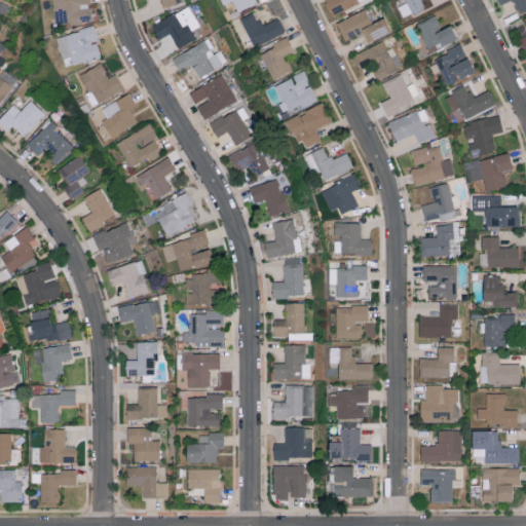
[(52,0),(54,24),(90,22),(89,0),(52,0)]
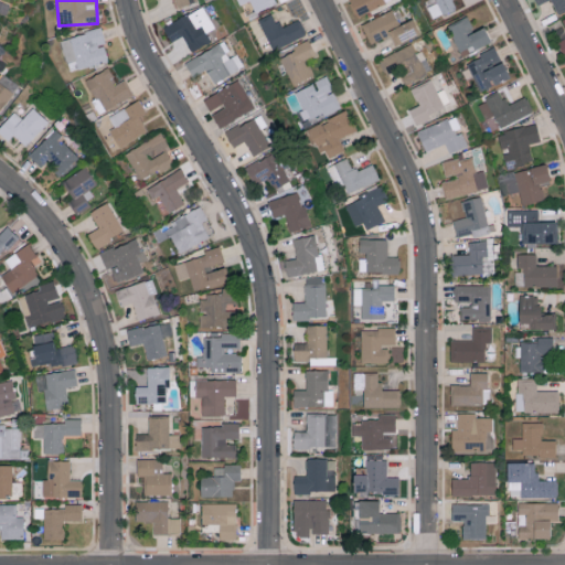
[(255,11),(276,3),(274,0),(237,0),(240,6),(252,0),(255,11)]
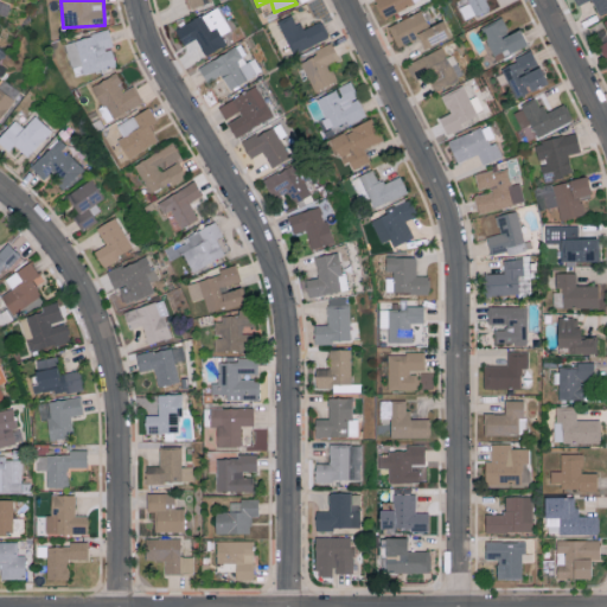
[(376,0),(382,17),(414,5),(411,0),(376,0)]
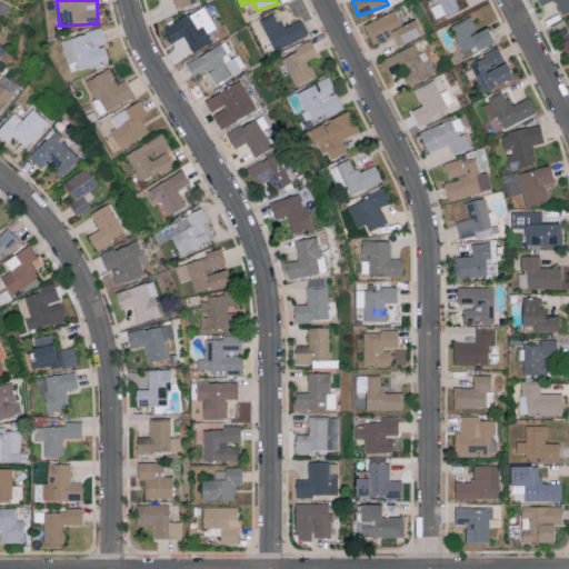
[(461,8),(457,0),(438,0),(439,2),(431,7),(436,19),(461,8)]
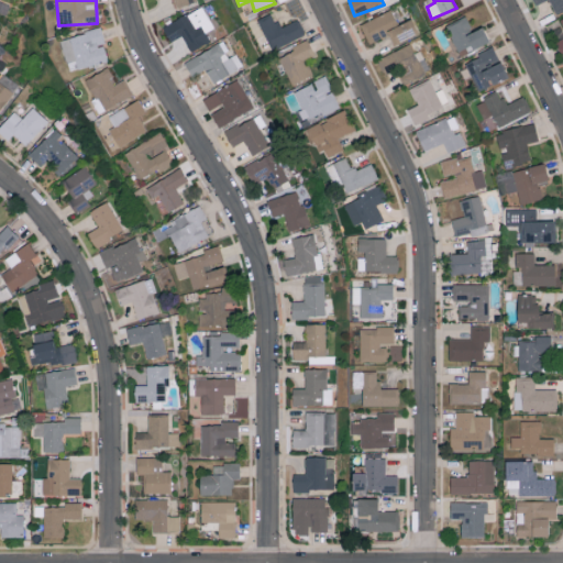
[(562,0),(532,0),(536,6),(548,0),(549,0),(555,14),(562,11),(562,0)]
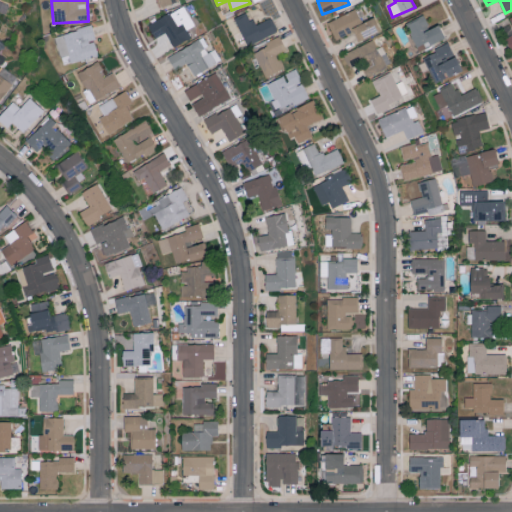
[(191,38),(186,29),(194,25),(184,5),(147,24),(154,38),(165,32),(173,48),(191,38)]
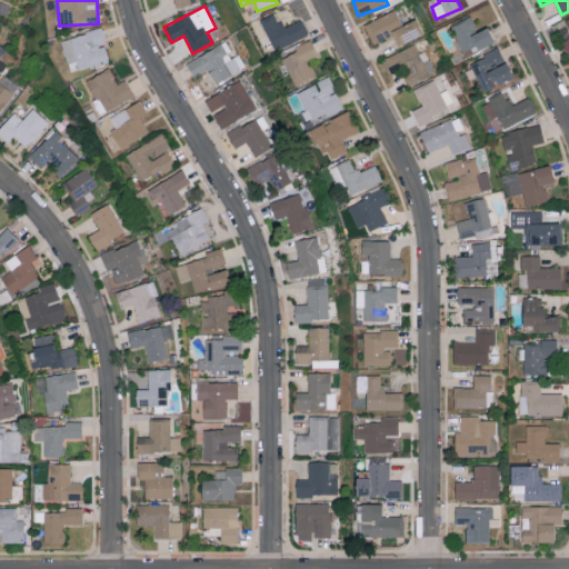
[(363,25),(372,43),(392,35),(398,46),(422,33),(416,19),(402,25),(396,9),(363,25)]
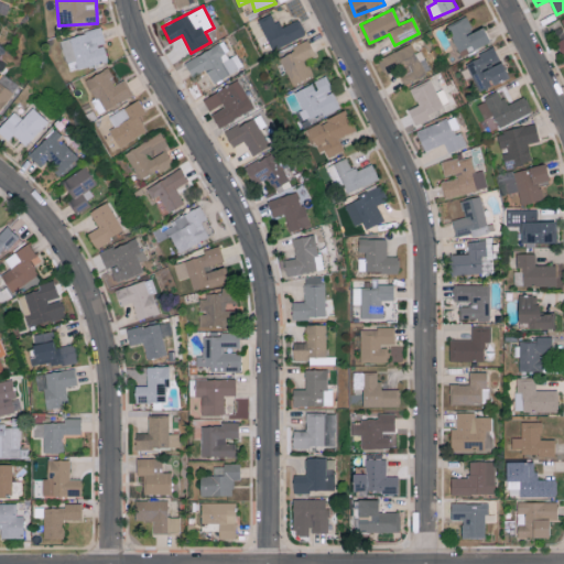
[(259,19),(272,50),(306,35),(299,19),(280,26),(273,13),(259,19)]
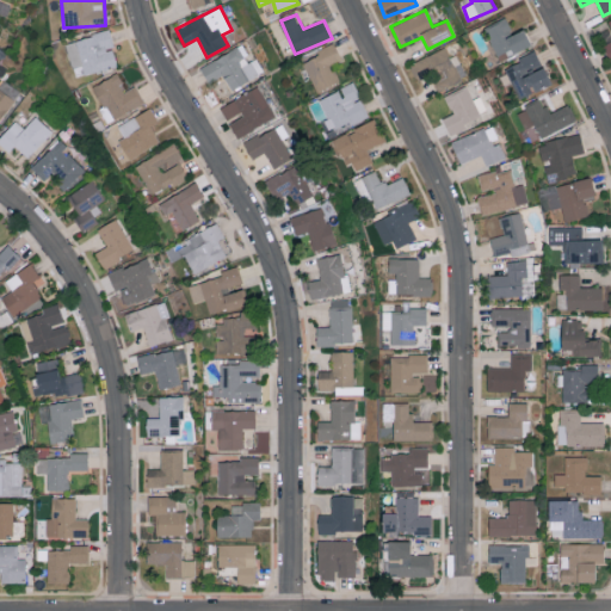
[(486,26),(499,61),(532,47),(525,30),(513,35),(506,18),(486,26)]
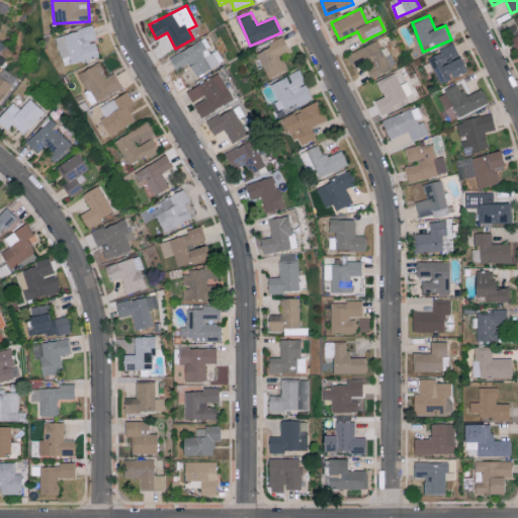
[(55,35),(60,57),(70,55),(72,63),(99,56),(95,40),(96,40),(92,26),(55,35)]
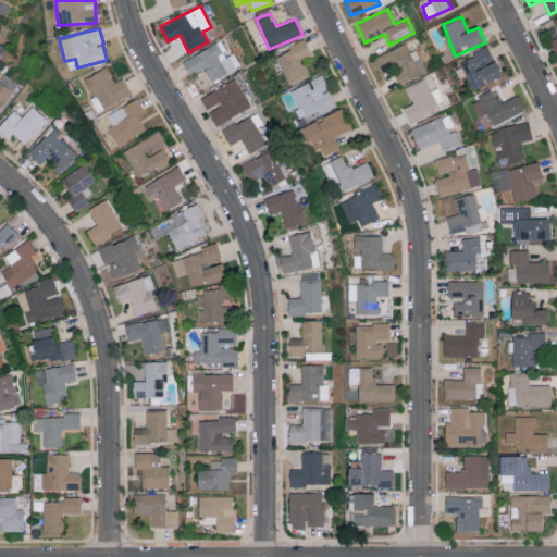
[(182,61),(189,75),(203,67),(211,82),(240,66),(234,53),(227,57),(220,41),(182,61)]
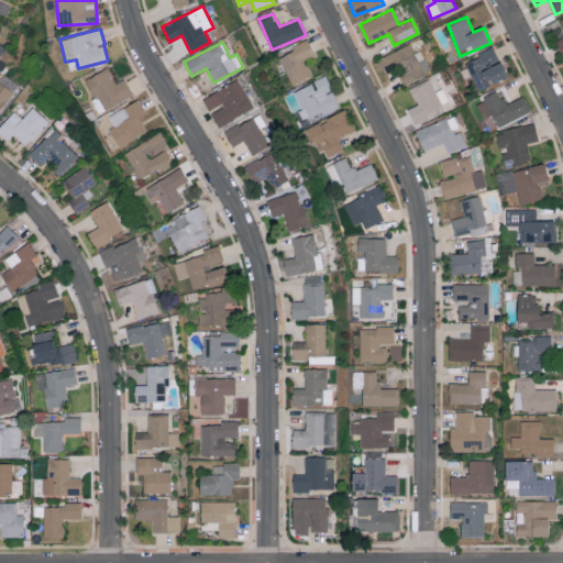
[(279,53),(290,85),(312,77),(306,58),(315,56),(309,42),(279,53)]
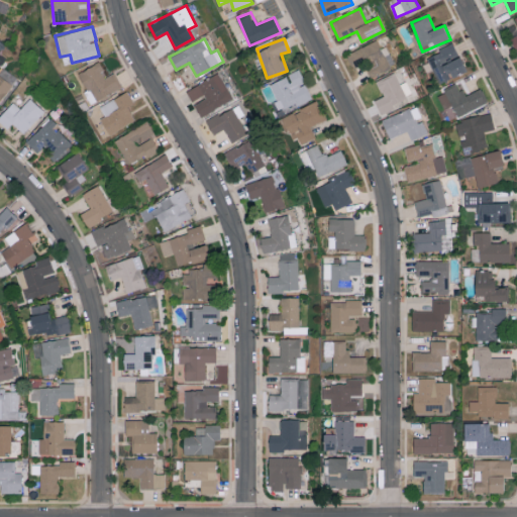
[(355,68),(366,64),(370,76),(395,67),(387,46),(380,48),(378,40),(349,52),(355,68)]
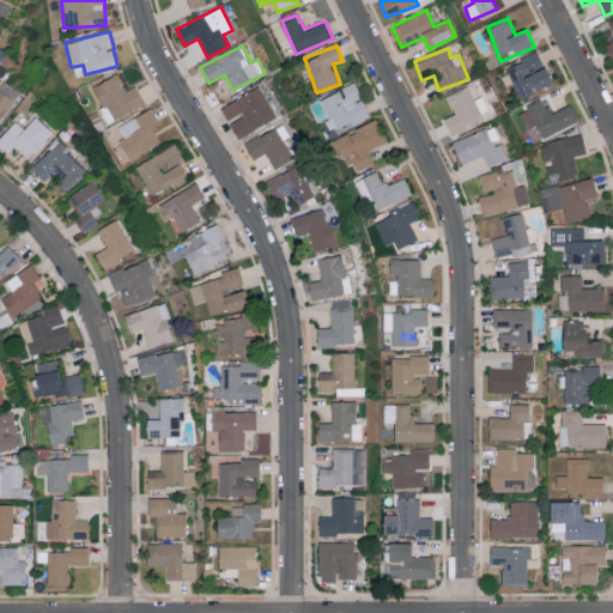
[(552,84),(538,53),(507,67),(521,98),(552,84)]
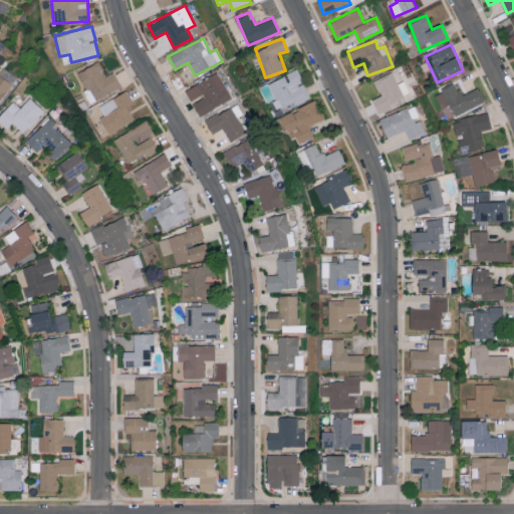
[(0,99),(16,76),(1,65),(6,58),(6,57),(0,65),(0,99)]
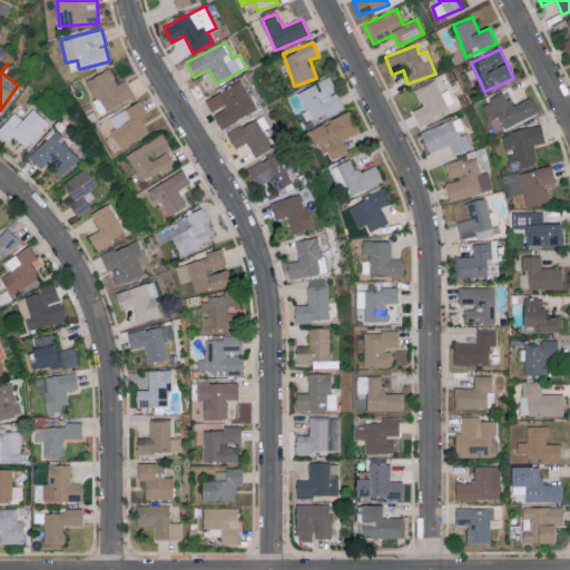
[(86,79),(92,97),(99,95),(105,108),(134,97),(127,80),(116,85),(109,69),(86,79)]
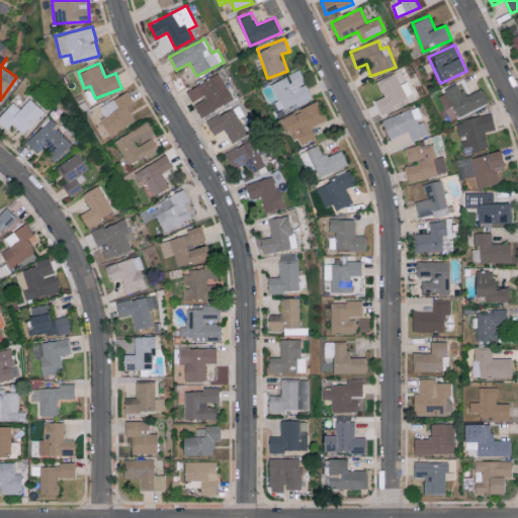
[(269,84),(277,101),(274,102),(279,113),(313,97),(299,70),(269,84)]
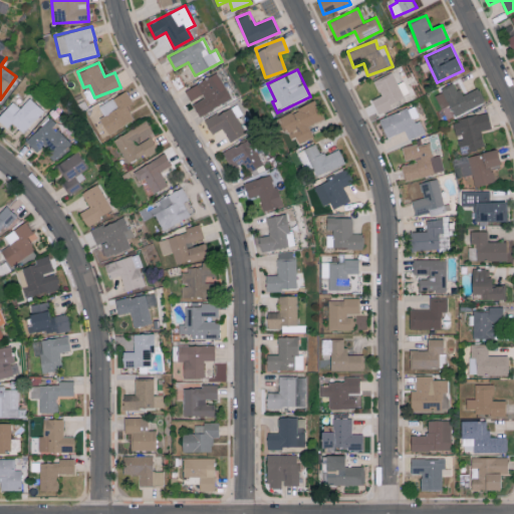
[(373,80),(380,95),(372,99),(377,111),(411,96),(405,80),(398,83),(393,71),(373,80)]
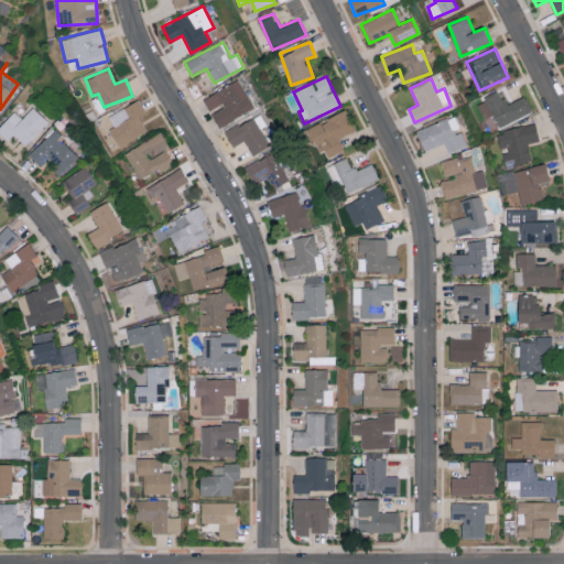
[(219,127),(255,108),(239,79),(203,98),(210,112),(219,127)]
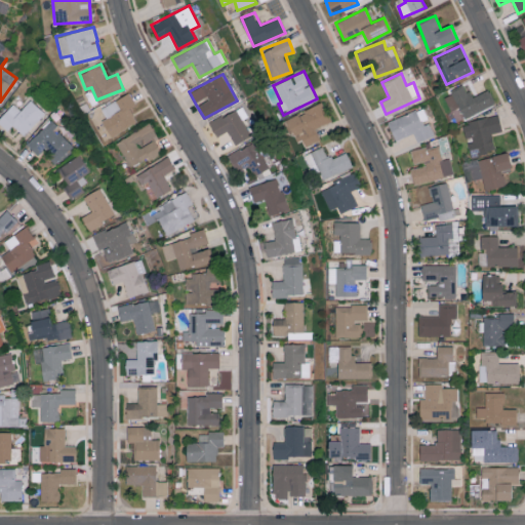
[(456,123),(495,105),(488,90),(471,97),(466,85),(443,95),(456,123)]
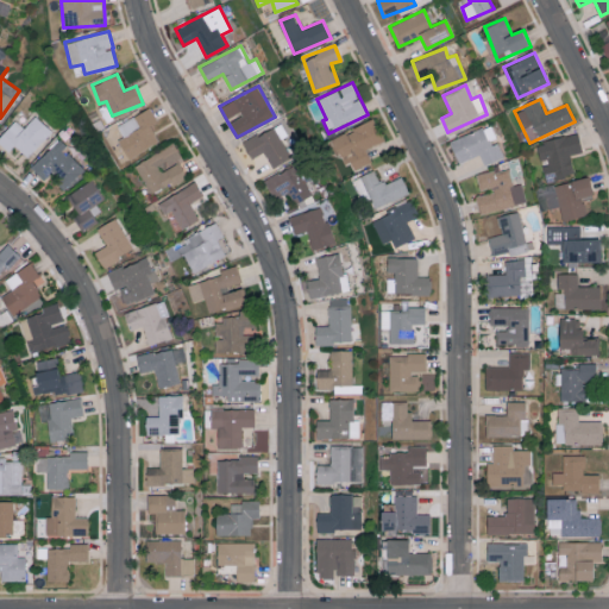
[(150,125),(157,119),(149,105),(117,125),(123,136),(118,139),(129,157),(158,139),(150,125)]
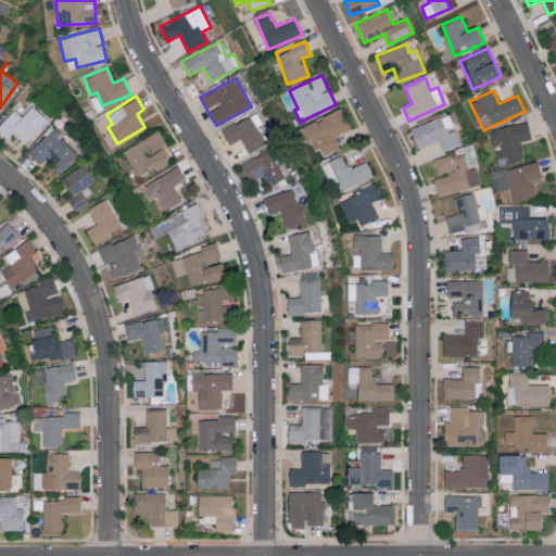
[(48,119),(32,104),(22,116),(14,109),(0,123),(0,130),(8,138),(13,133),(25,143),(48,119)]
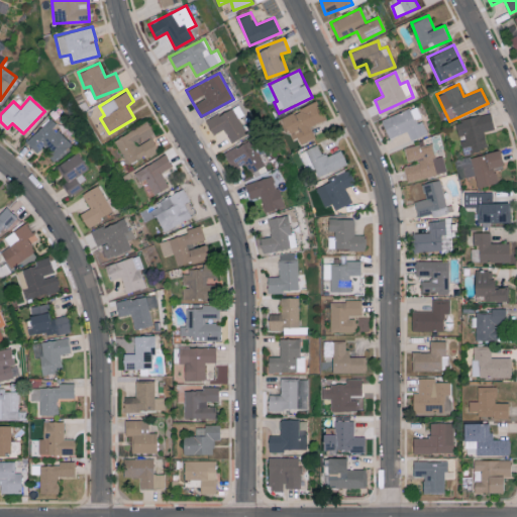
[(285,115),(297,145),(315,137),(311,125),(325,119),(318,102),(285,115)]
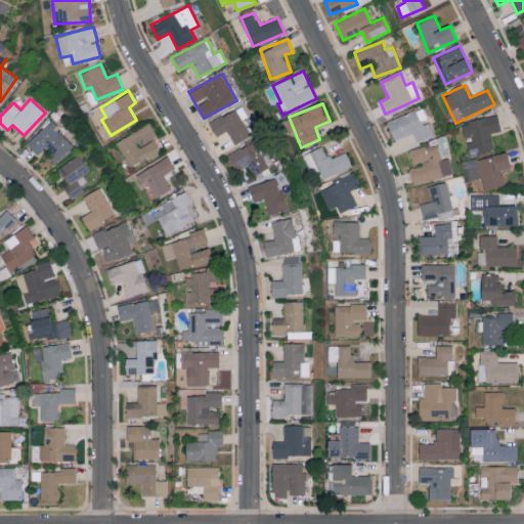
[(247,116),(242,105),(209,122),(216,135),(227,130),(233,143),(250,135),(243,119),(247,116)]
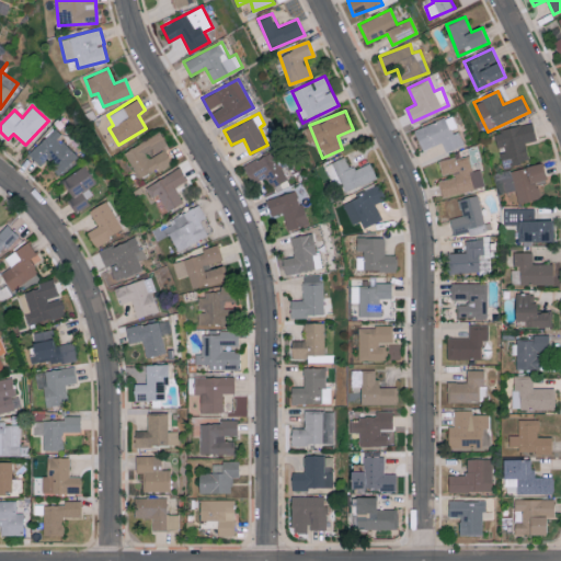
[(414,129),(422,150),(442,142),(446,151),(464,145),(453,115),(414,129)]
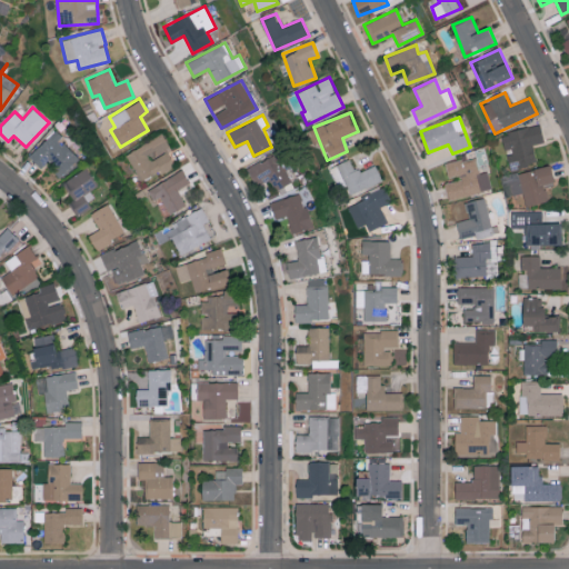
[(543,142),(540,125),(501,133),(510,170),(537,163),(532,145),(543,142)]
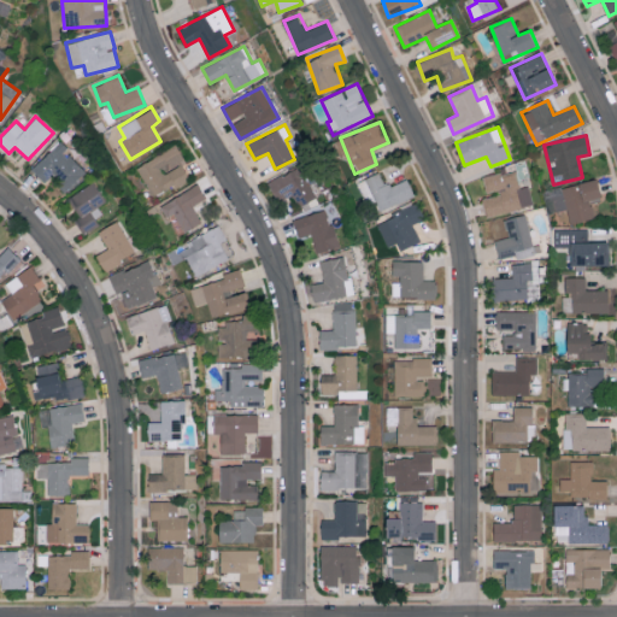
[(51,177),(64,192),(86,171),(58,142),(30,168),(45,182),(51,177)]
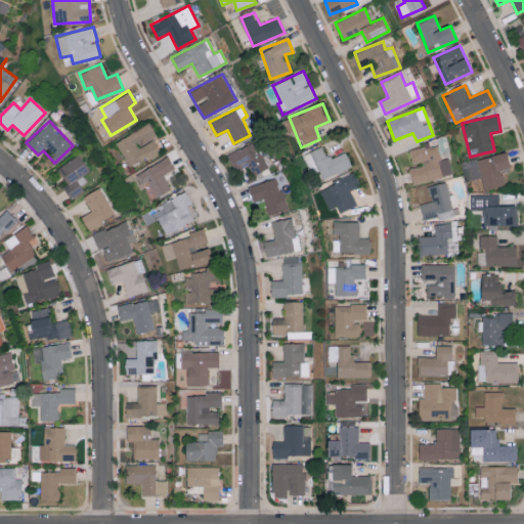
[(117,138),(127,165),(161,151),(150,125),(117,138)]
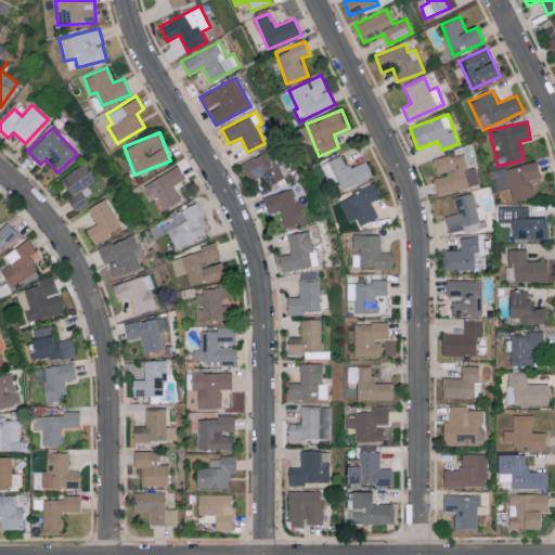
[(241,163),(248,180),(262,172),(269,184),(285,177),(271,149),(241,163)]
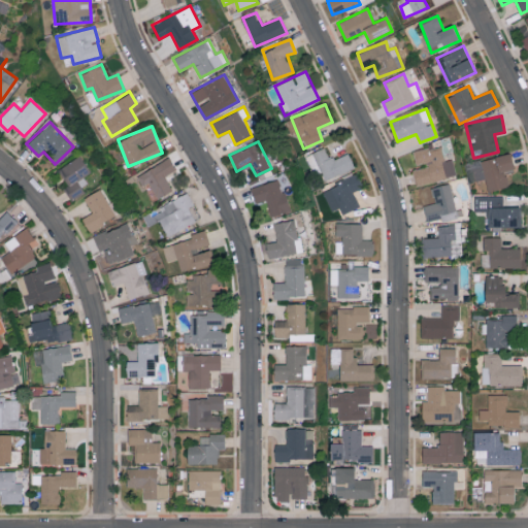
[(416,185),(456,175),(453,159),(444,161),(440,145),(413,152),(416,167),(411,167),(416,185)]
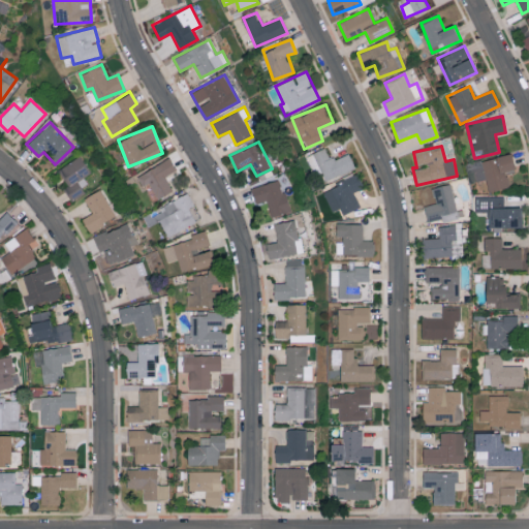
[(313,173),(321,169),(325,179),(355,167),(349,152),(330,159),(325,148),(307,155),(313,173)]
